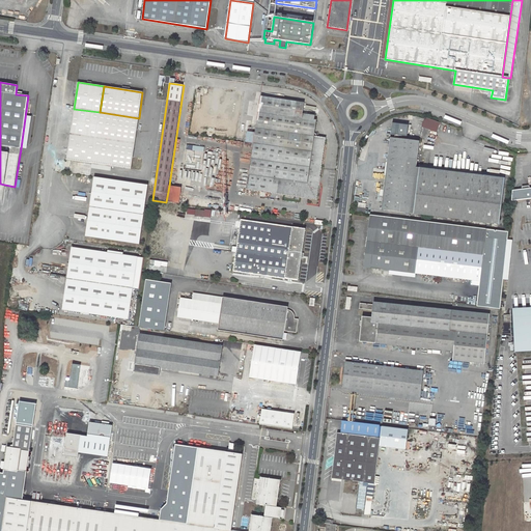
[(254,143),(312,152),(310,166),(322,168),(326,138),(317,136),(317,135),(316,133),(315,133),(316,120),(314,120),(315,116),(303,114),(304,103),(260,96),(255,133),(248,132),(246,142),(254,143)]
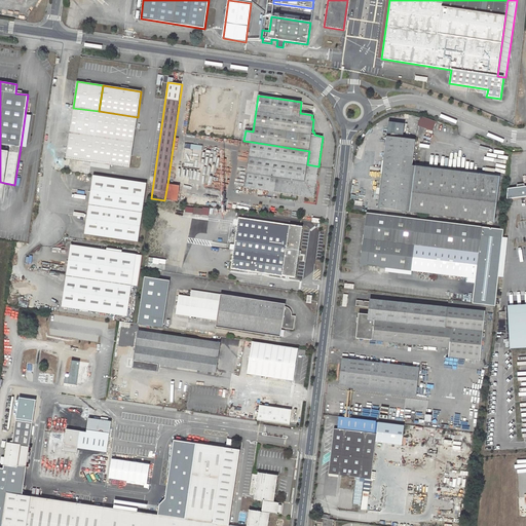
[(73,108),(66,158),(90,162),(91,157),(95,137),(99,111),(73,108)]
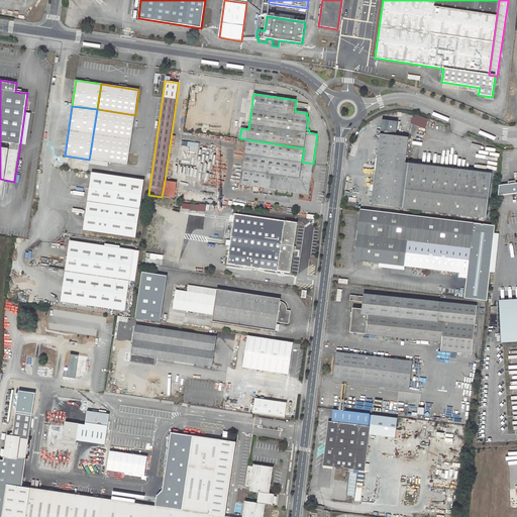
[(131,139),(135,115),(97,109),(93,134),(131,139)]
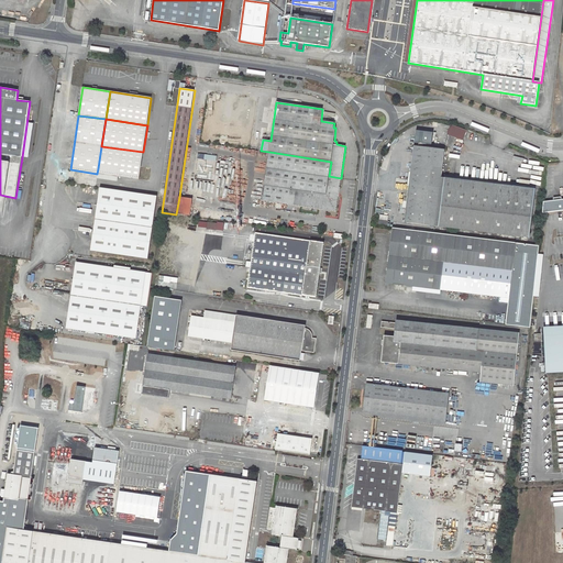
[(451,125),(448,134),(463,140),(466,131),(451,125)]
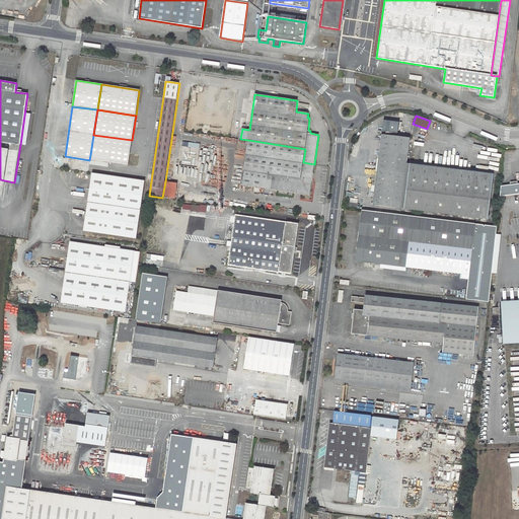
[(385,134),(400,134),(401,122),(385,122),(385,134)]
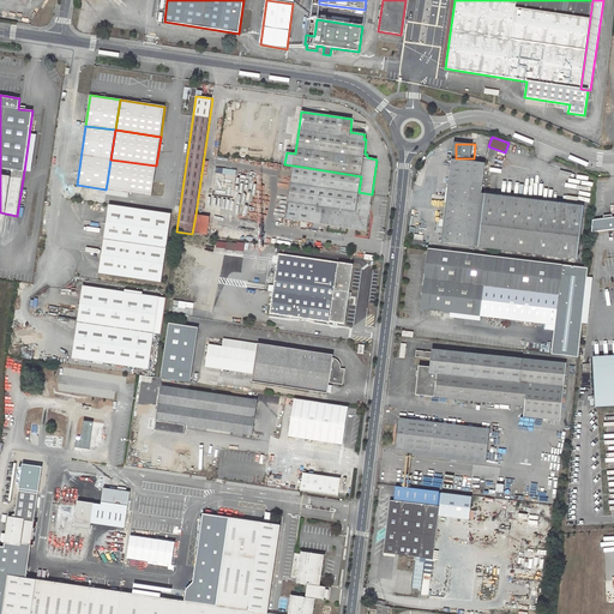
[(151,196),(156,166),(110,160),(107,184),(130,187),(128,193),(151,196)]
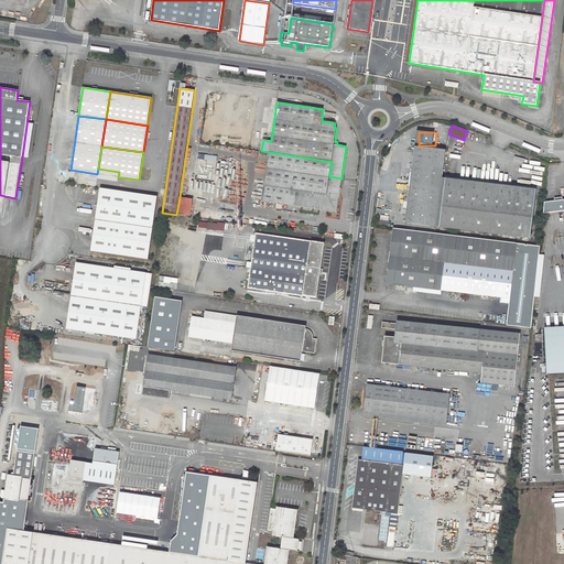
[(446,150),(416,147),(407,224),(436,227),(442,179),(446,150)]
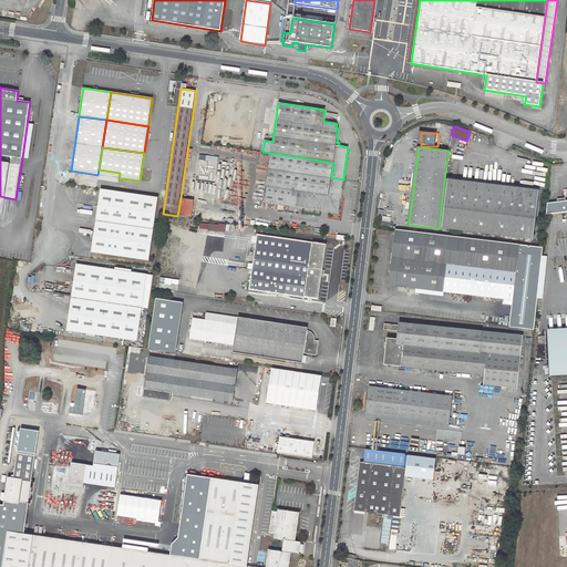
[(333,163),(271,153),(264,203),(338,214),(343,179),(331,177),(333,163)]
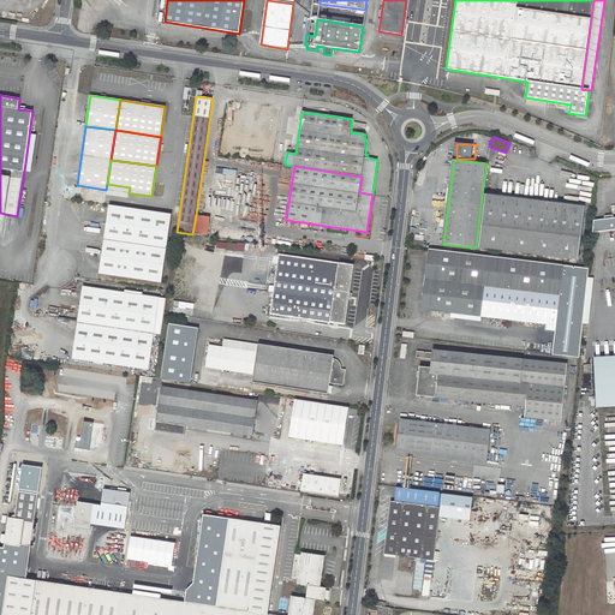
[(482,195),(476,248),(479,248),(485,195),(482,195)]
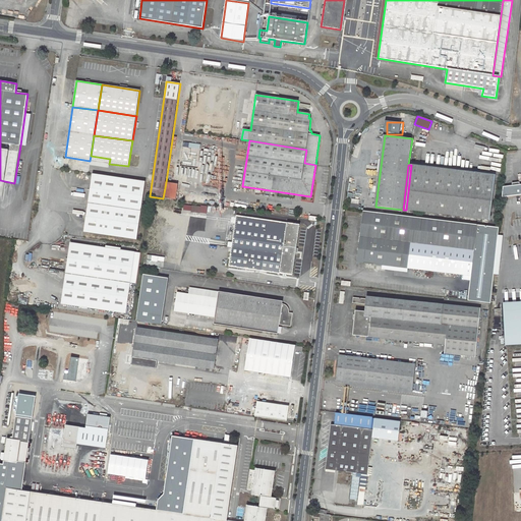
[(411,165),(406,210),(489,220),(495,175),(411,165)]
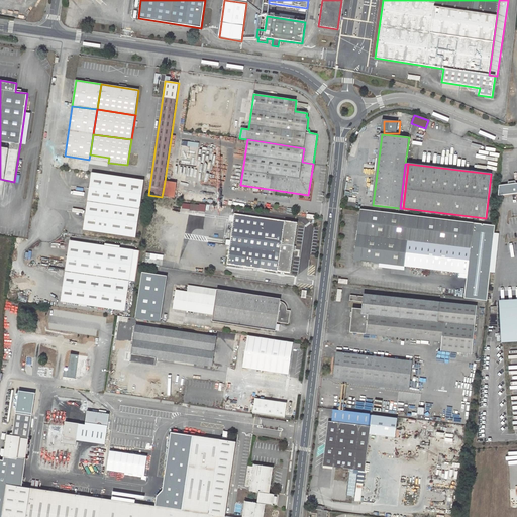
[(91,173),(83,230),(135,237),(144,181),(91,173)]
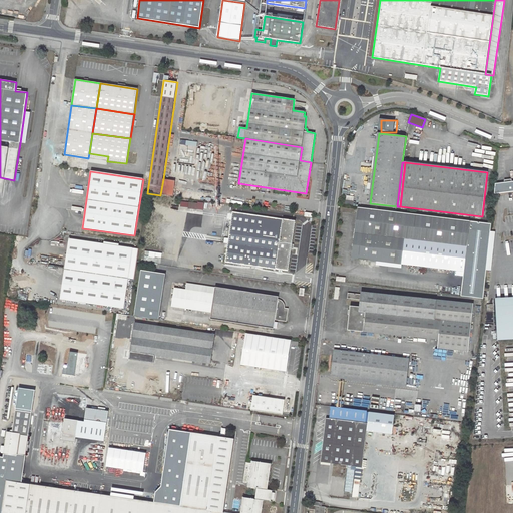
[(160,195),(173,197),(175,181),(163,179),(160,195)]
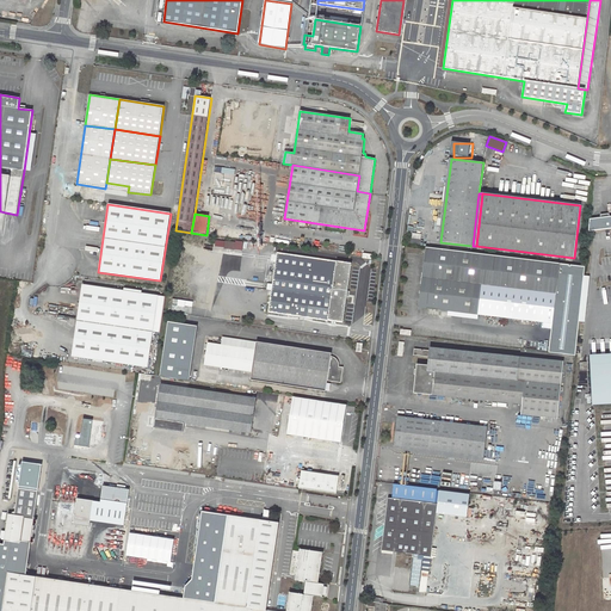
[(426,248),(419,308),(553,323),(560,264),(426,248)]
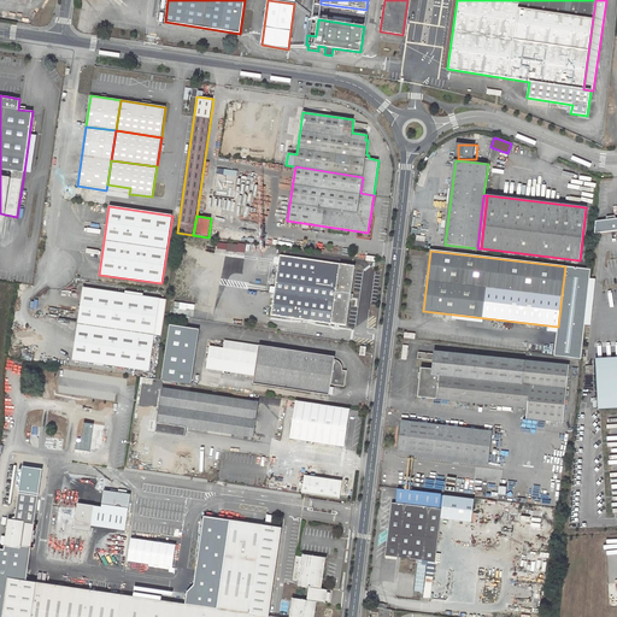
[(280,254),(271,316),(346,325),(356,265),(280,254)]
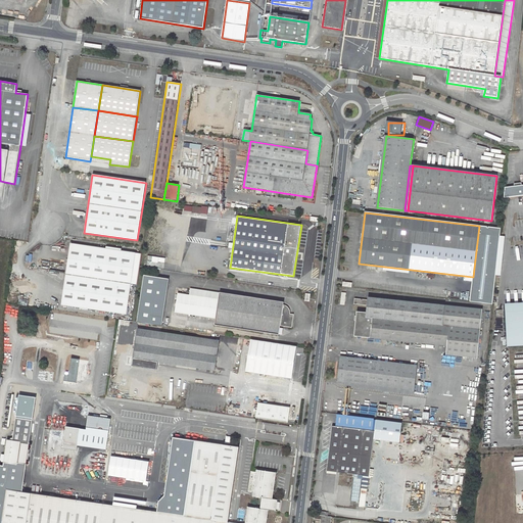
[(500,229),(479,226),(473,277),(469,302),(491,304),(500,229)]
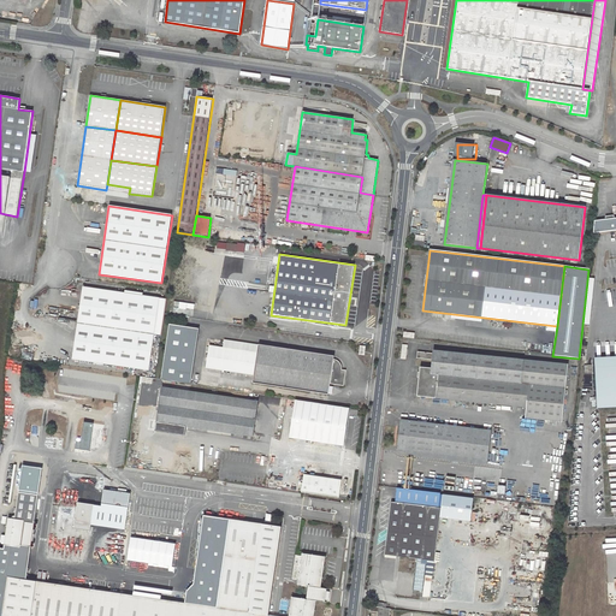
[(83,286),(72,359),(149,369),(160,297),(83,286)]
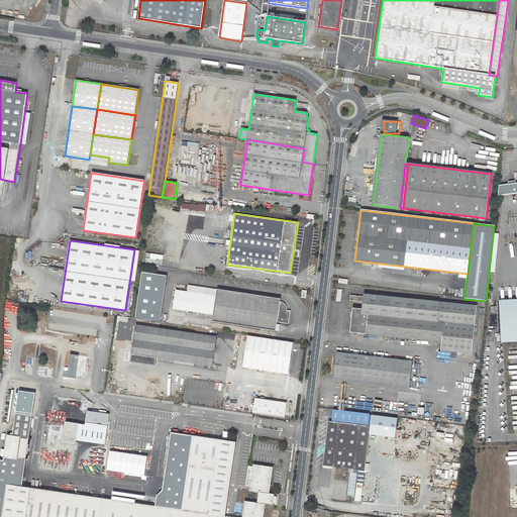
[(163,322),(168,276),(143,273),(138,319),(163,322)]
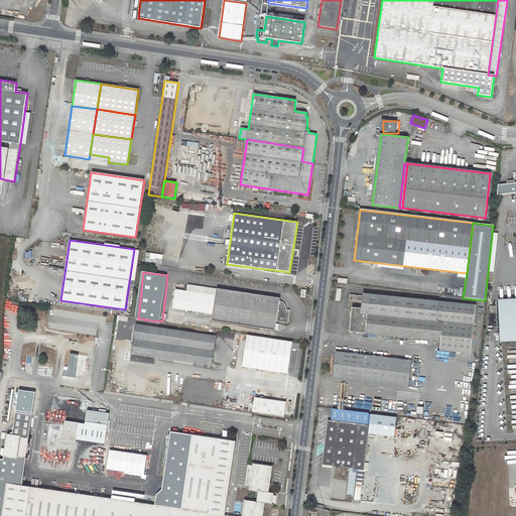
[(280,298),(217,289),(189,286),(188,292),(185,309),(213,313),(212,320),(275,331),(276,321),(288,324),(290,309),(286,309),(286,307),(286,305),(285,304),(284,302),(283,301),(282,301),(279,300),(280,298)]
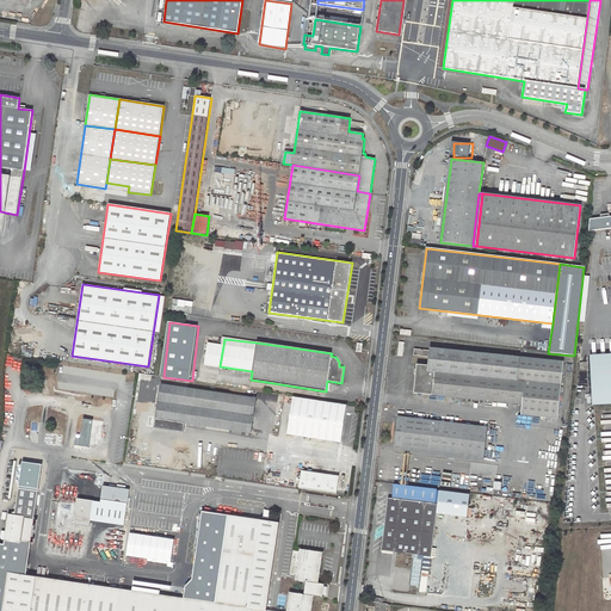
[(201,343),(198,364),(220,366),(223,346),(201,343)]
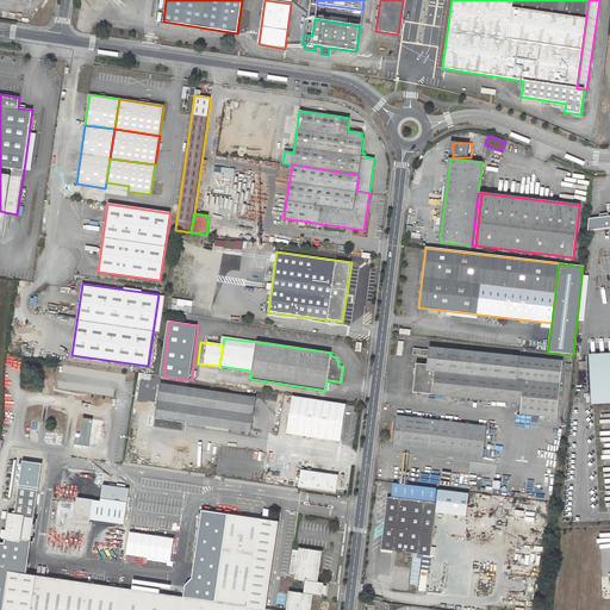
[(416,363),(416,369),(417,369),(417,374),(415,374),(414,392),(521,404),(520,414),(556,417),(562,361),(429,347),(429,349),(414,348),(412,355),(428,356),(428,365),(416,363)]
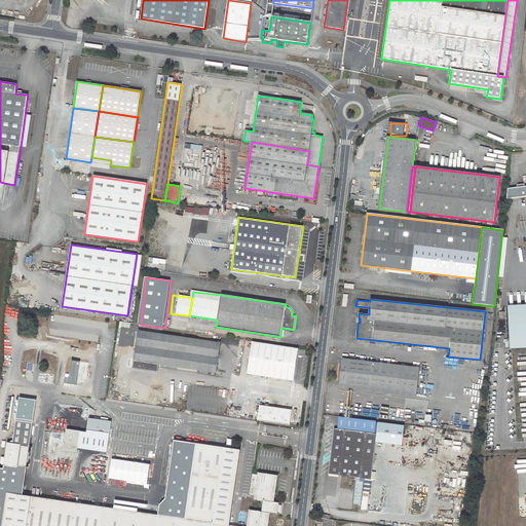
[(525,304),(506,306),(509,348),(525,347),(525,304)]
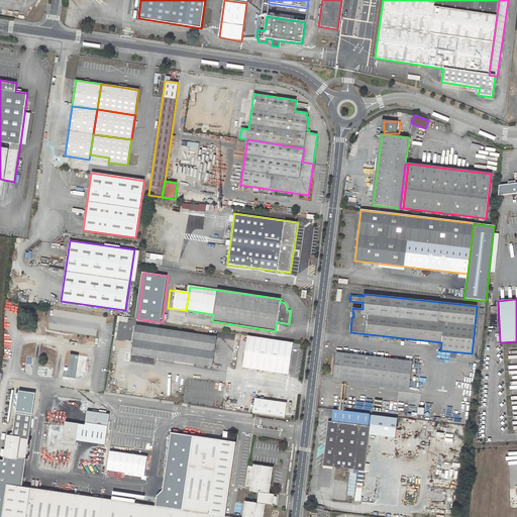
[(135,324),(130,362),(154,366),(156,362),(156,357),(163,358),(212,367),(216,337),(135,324)]
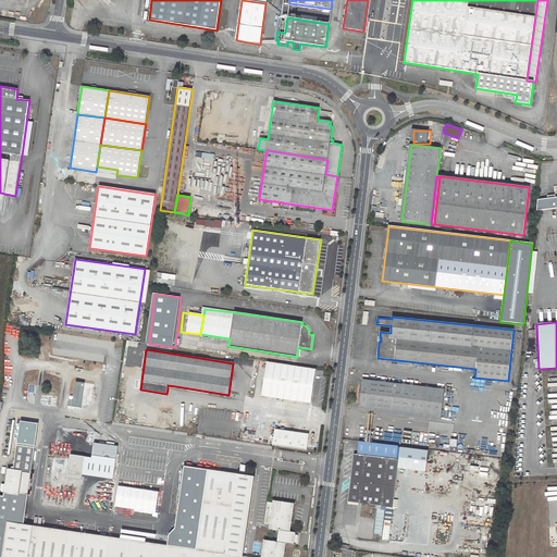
[(317,369),(268,362),(262,396),(311,404),(317,369)]
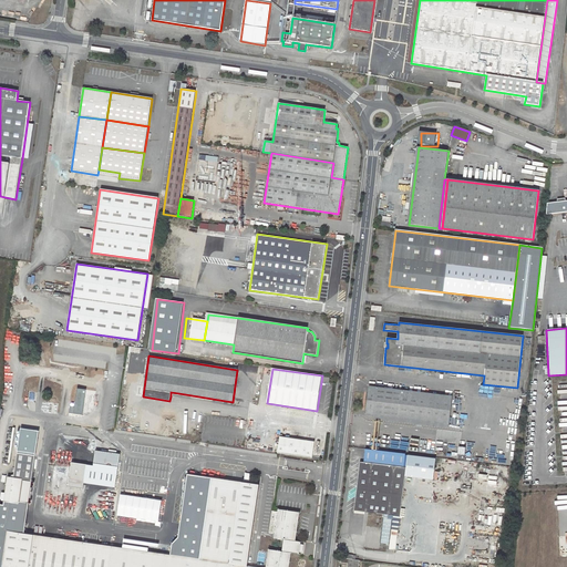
[(369,387),(366,414),(449,424),(452,397),(369,387)]
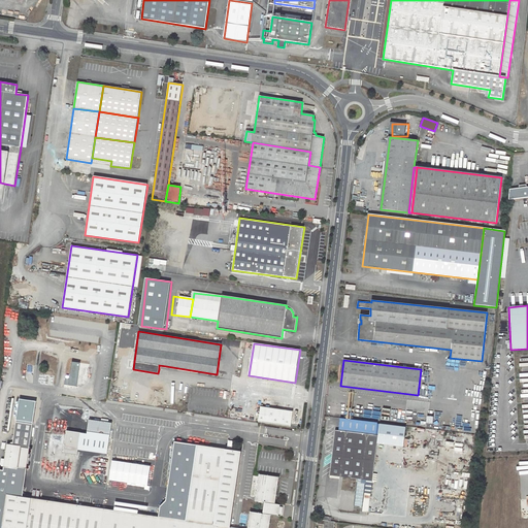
[(28,394),(15,392),(13,405),(26,407),(28,394)]
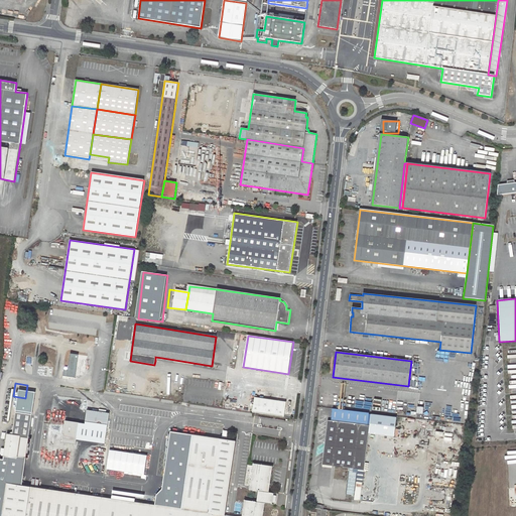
[(286,402),(255,397),(253,412),(284,417),(286,402)]
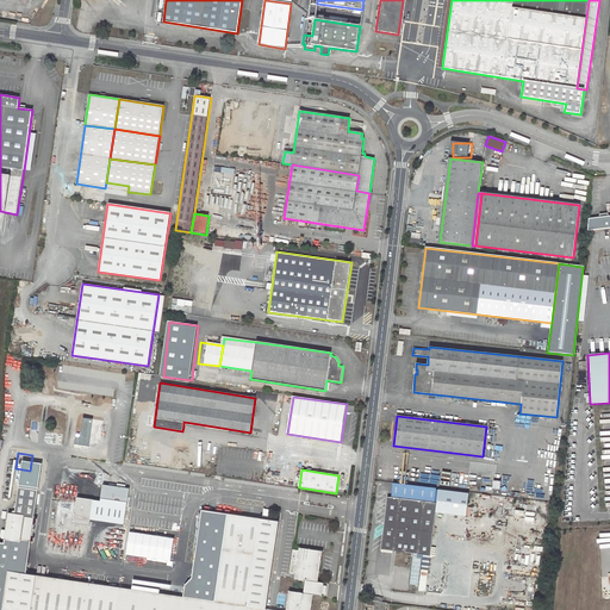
[(436,504),(435,512),(466,517),(470,492),(393,483),(392,498),(436,504)]
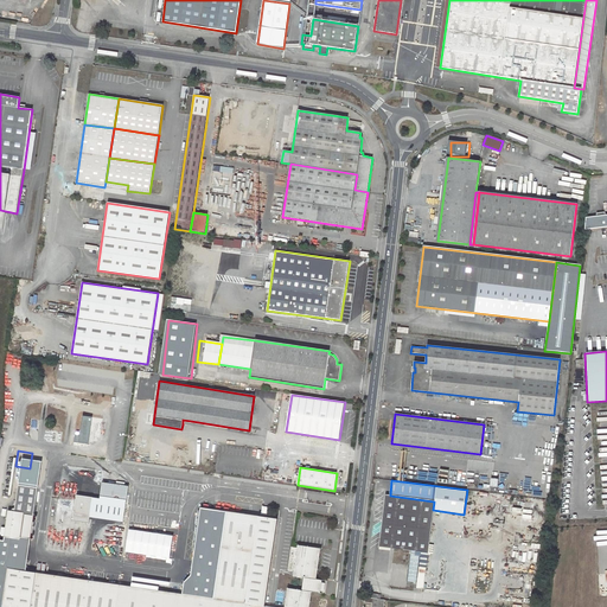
[(102,483),(100,498),(76,494),(72,522),(89,524),(90,517),(123,522),(128,486),(102,483)]
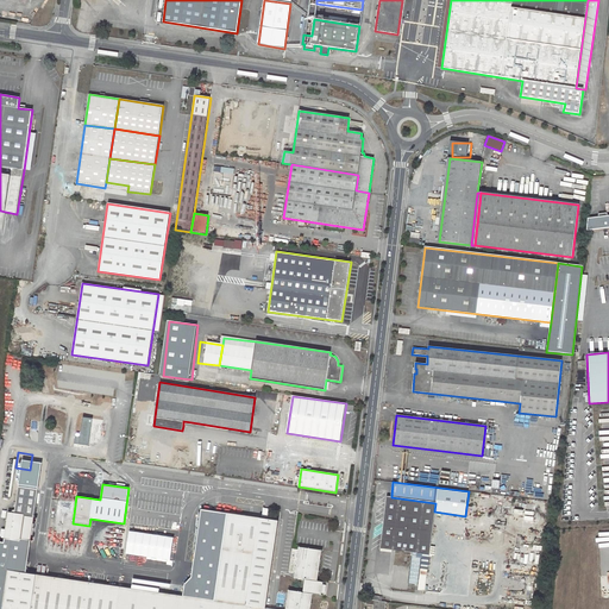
[(19,487),(14,513),(24,515),(24,516),(33,518),(38,490),(19,487)]
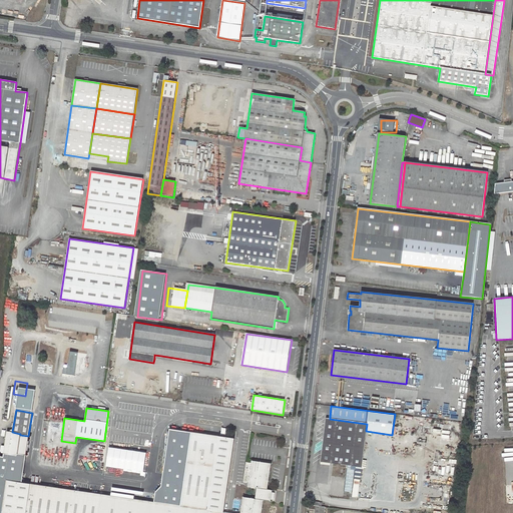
[(326,419),(321,462),(347,465),(356,467),(362,467),(366,431),(367,424),(330,419),(326,419)]
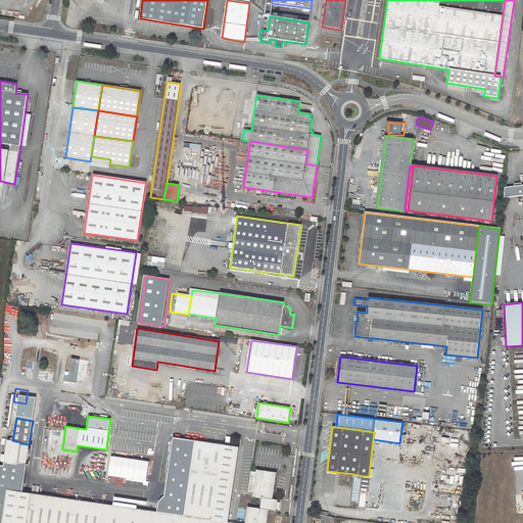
[(195,441),(173,437),(164,496),(158,503),(157,513),(184,517),(195,441)]
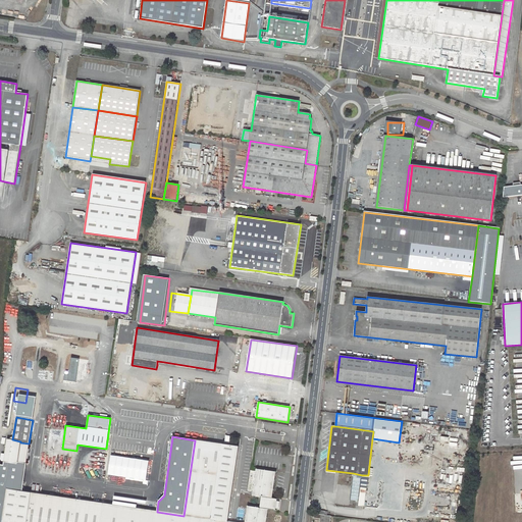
[(7,439),(4,462),(17,464),(17,462),(20,442),(20,441),(12,439),(7,439)]
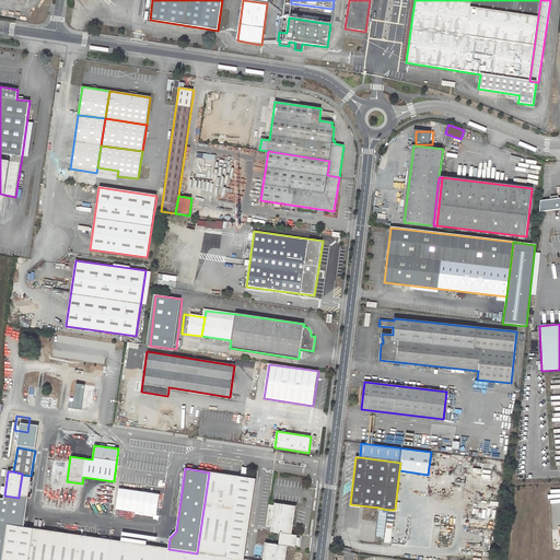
[(8,525),(1,559),(243,559),(256,479),(209,473),(197,553),(168,549),(23,527),(8,525)]
